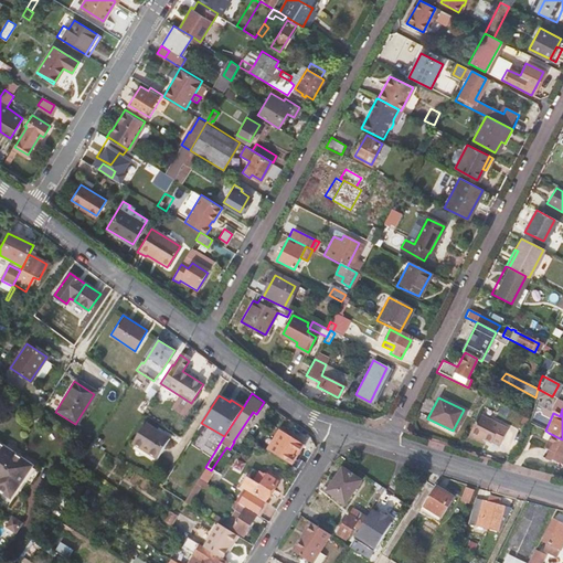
[(468,432),(479,437),(488,442),(489,441),(497,445),(505,428),(497,424),(497,426),(476,415),(468,432)]
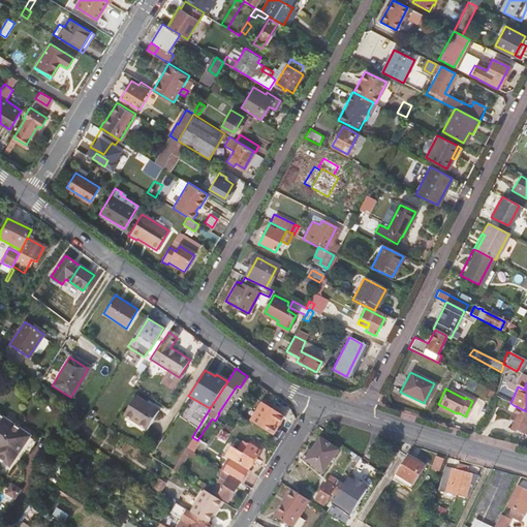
[(422,407),(424,403),(400,392),(398,396),(422,407)]
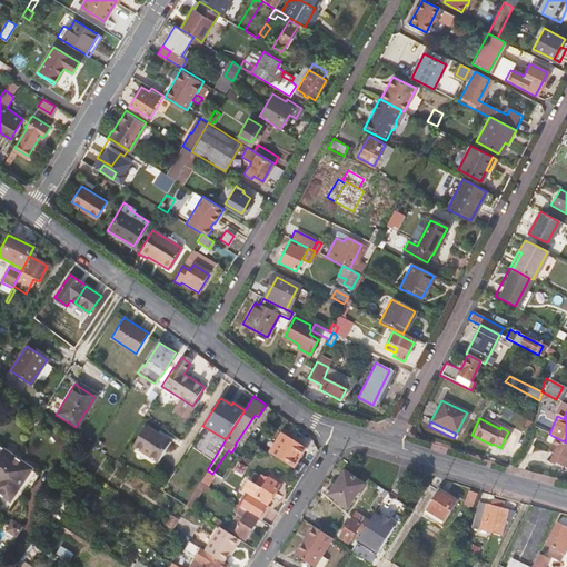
[(157,461),(170,441),(146,425),(131,445),(157,461)]
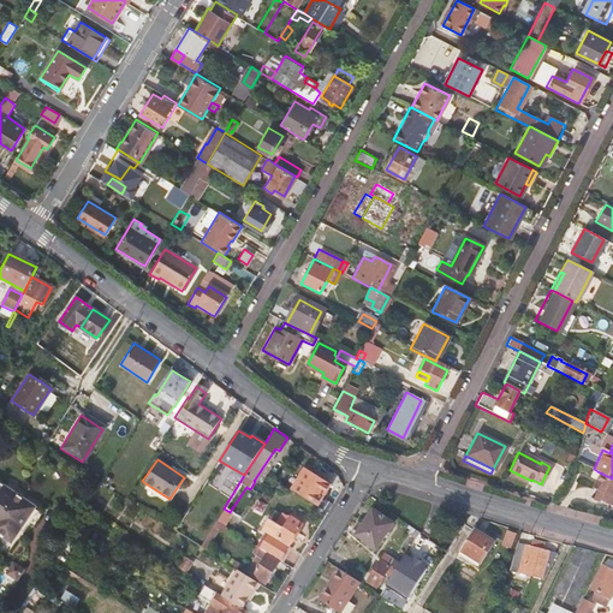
[(305,466),(291,489),(316,505),(331,481),(305,466)]
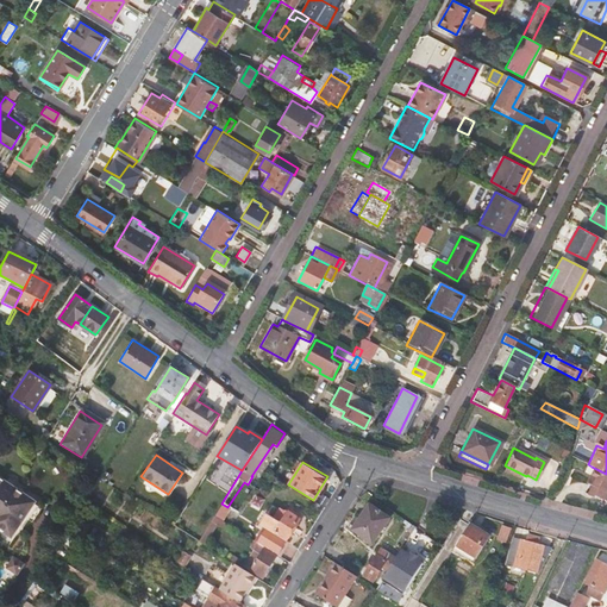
[(514,477),(517,471),(505,465),(502,470),(514,477)]
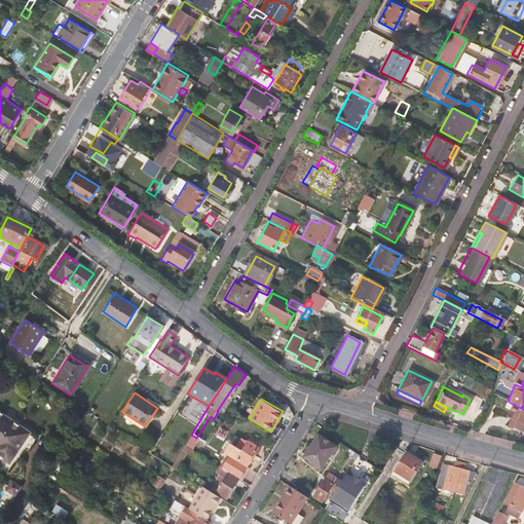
[(520,433),(523,424),(523,409),(511,403),(503,417),(506,418),(501,425),(511,429),(512,427),(520,433)]
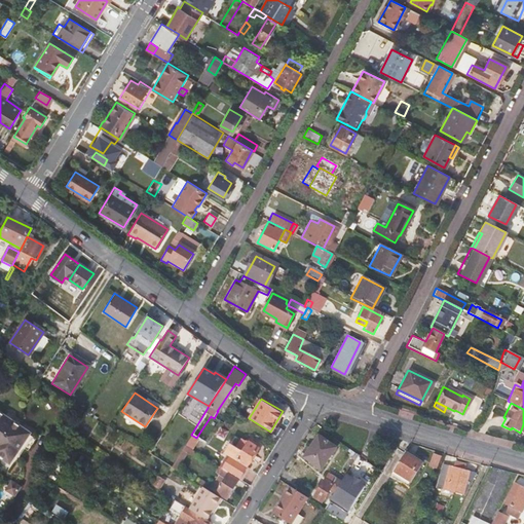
[(0,455),(8,460),(14,452),(20,443),(29,431),(0,411),(0,455)]
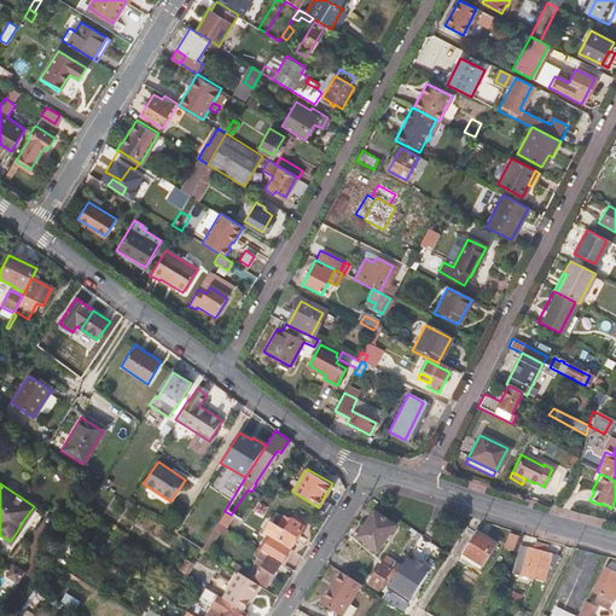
[(30,527),(41,511),(34,506),(23,521),(27,523),(30,527)]
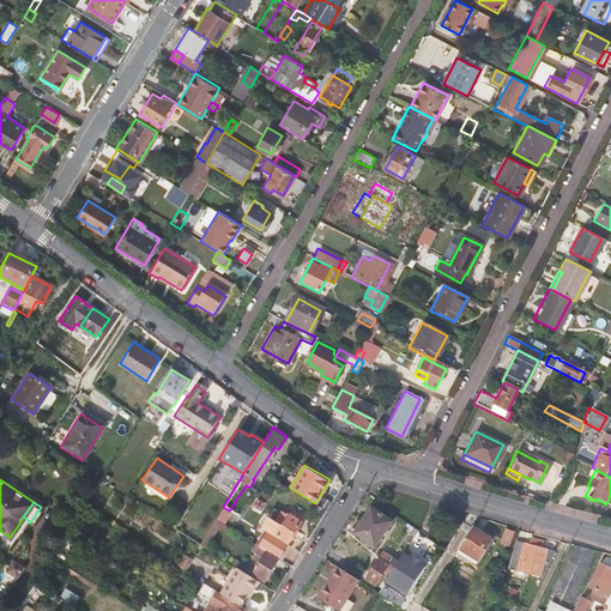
[(229,510),(223,507),(215,519),(223,524),(230,512),(229,510)]
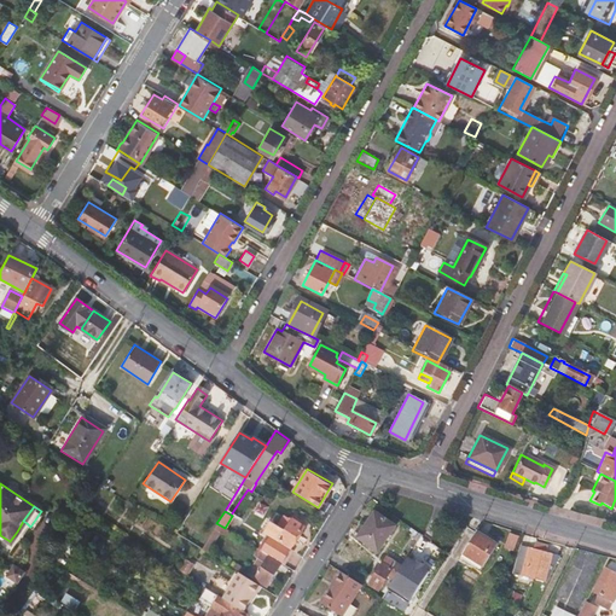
[(376,550),(393,524),(373,511),(356,536),(376,550)]
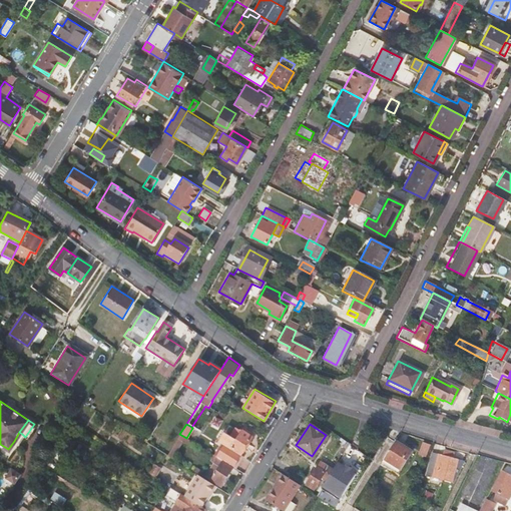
[(225,452),(221,457),(220,459),(232,466),(251,436),(241,430),(239,434),(232,430),(229,436),(223,433),(218,442),(227,448),(225,452)]
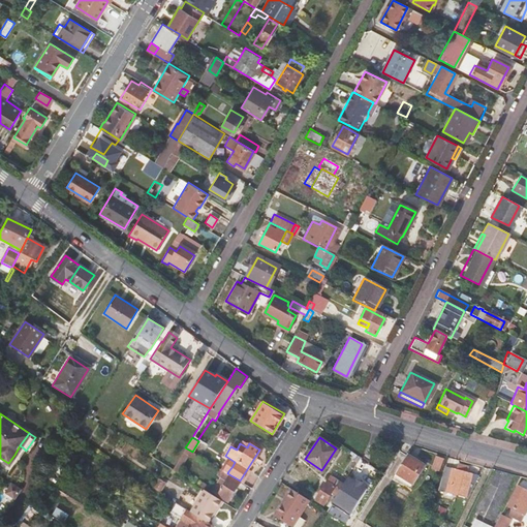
[(18,457),(23,447),(20,445),(14,455),(18,457)]
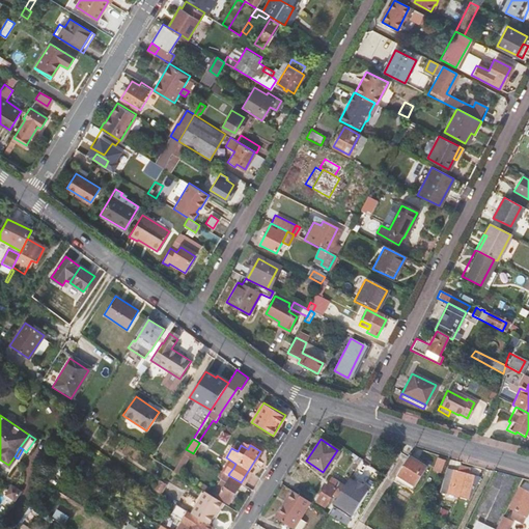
[(193,453),(186,449),(172,471),(176,473),(187,455),(192,458),(194,454),(193,453)]
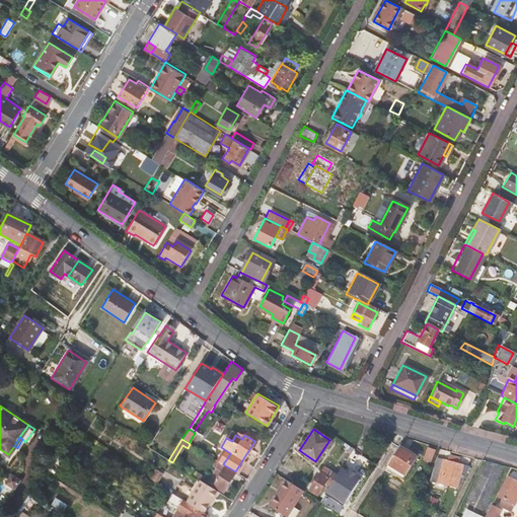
[(427,444),(423,457),(431,459),(435,446),(427,444)]
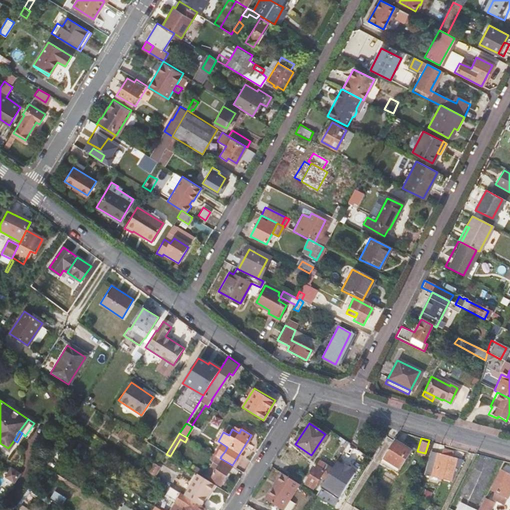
[(399,467),(410,449),(393,439),(382,457),(399,467)]
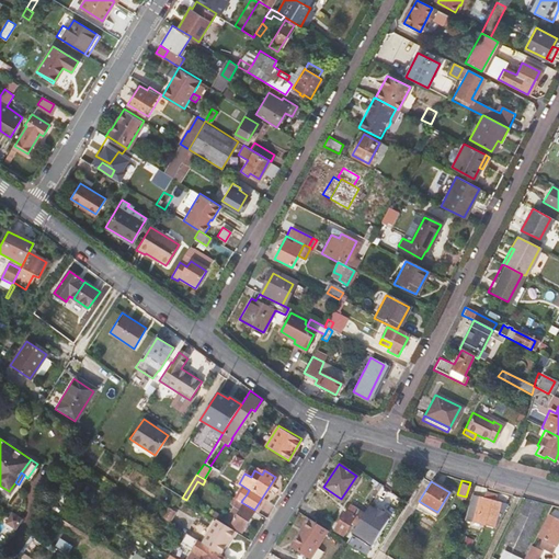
[(483,497),(472,493),(464,513),(492,521),(499,501),(500,495),(485,491),(483,497)]
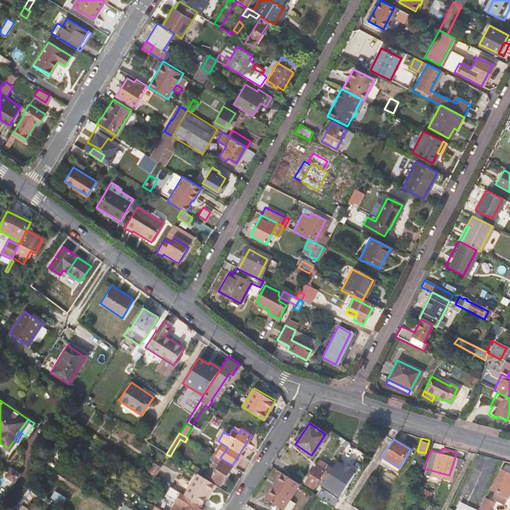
[(204,474),(220,484),(232,465),(220,458),(212,453),(208,459),(213,462),(204,474)]
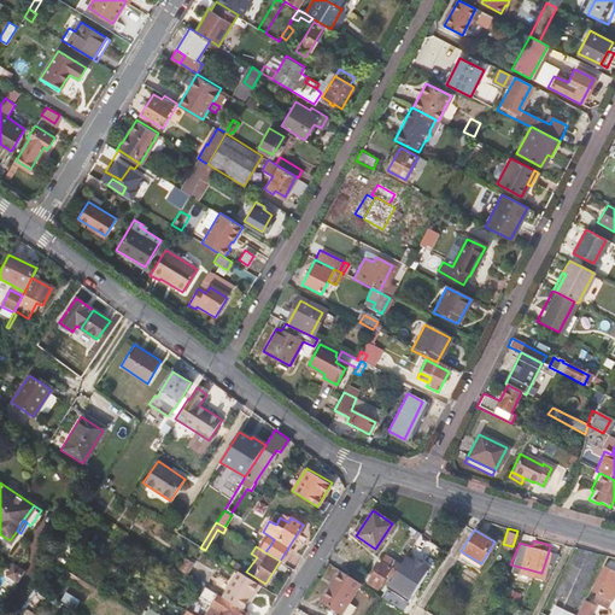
[(542,573),(510,564),(509,570),(544,580),(557,552),(549,551),(542,573)]
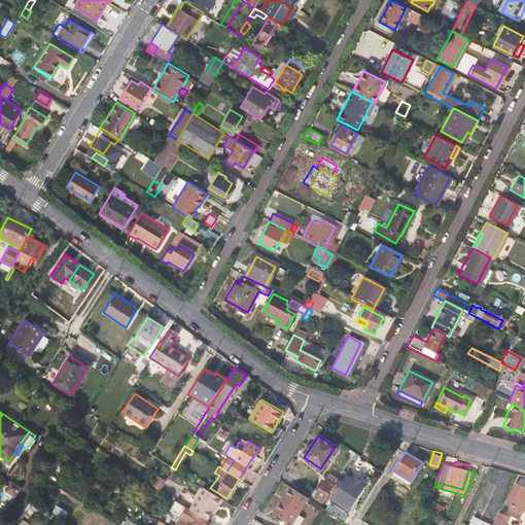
[(329,490),(335,493),(342,482),(331,476),(333,474),(330,471),(326,480),(324,479),(320,486),(317,484),(315,488),(318,490),(313,496),(321,501),(329,490)]
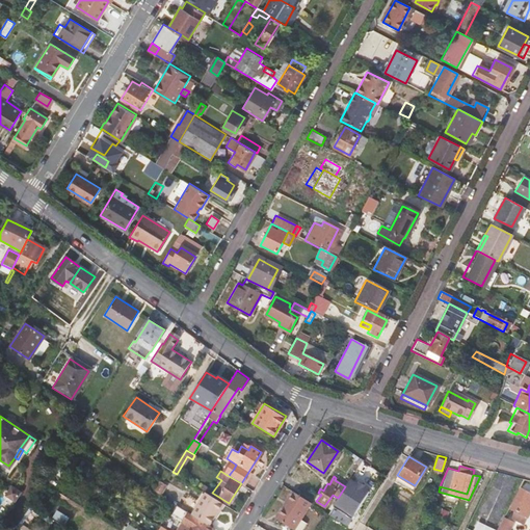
[(154,486),(152,484),(150,488),(159,495),(165,484),(158,480),(154,486)]
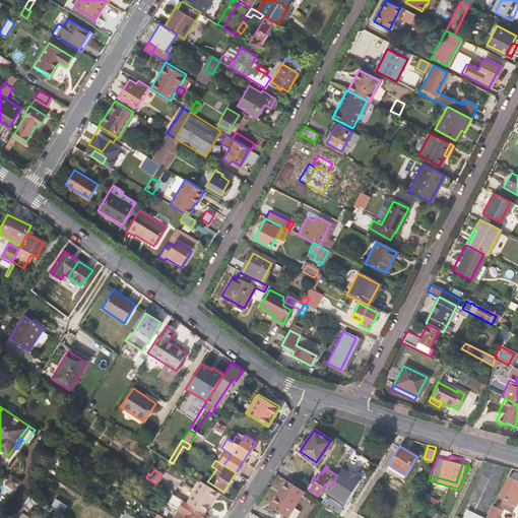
[(337,475),(330,487),(326,494),(344,504),(360,480),(354,477),(348,473),(341,469),(337,475)]
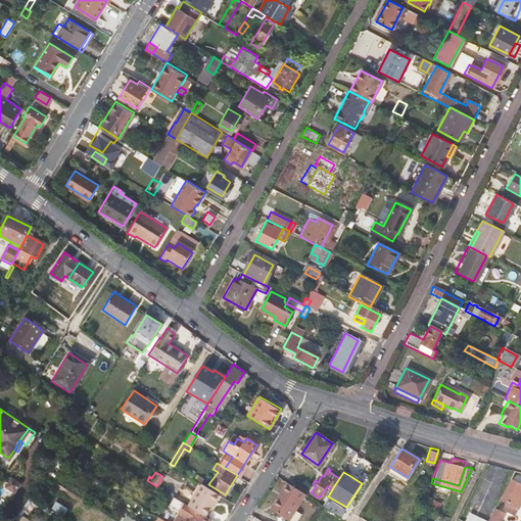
[(13,490),(19,481),(12,476),(6,486),(13,490)]
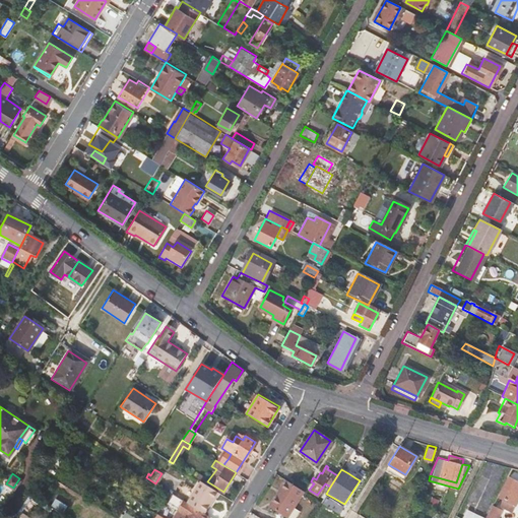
[(515,505),(517,499),(517,482),(508,478),(499,497),(502,498),(498,505),(511,511),(514,504),(515,505)]
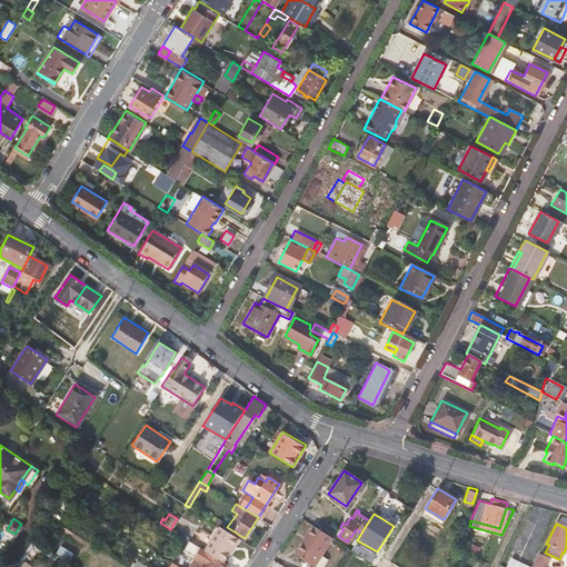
[(314,566),(331,538),(311,525),(306,535),(308,536),(296,555),(314,566)]
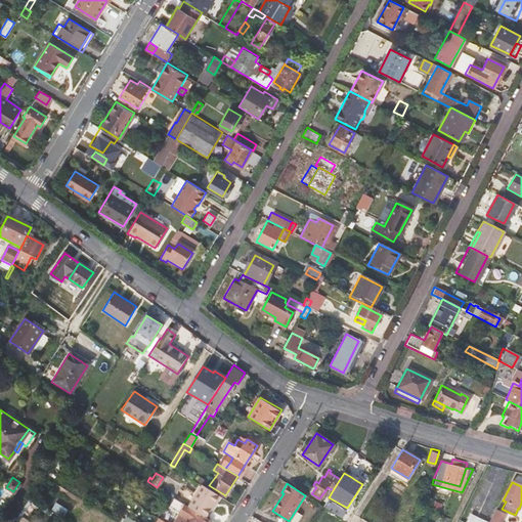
[(219,495),(202,484),(187,507),(205,517),(219,495)]
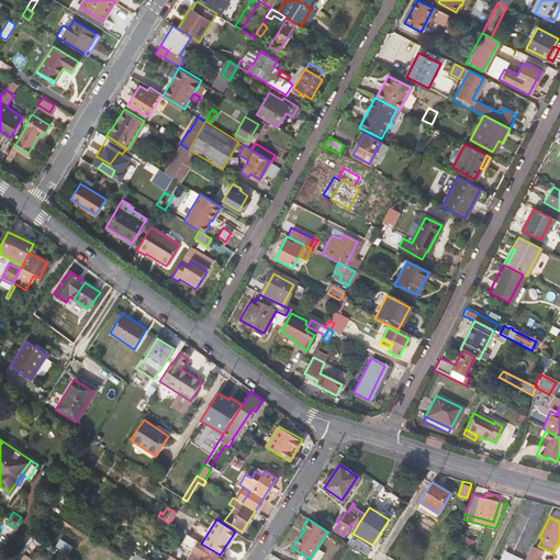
[(302,528),(290,547),(292,548),(304,529),(302,528)]
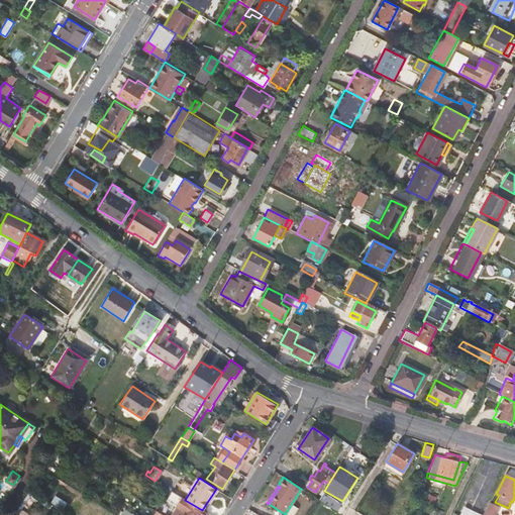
[(485,507),(491,492),(486,490),(479,505),(485,507)]
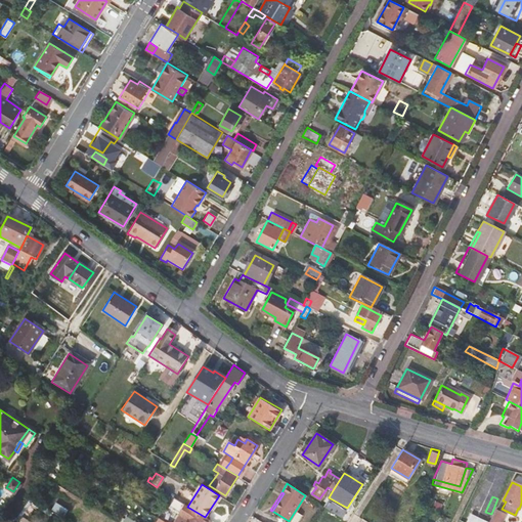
[(205,517),(187,507),(183,504),(178,513),(171,521),(205,521),(208,519),(205,517)]
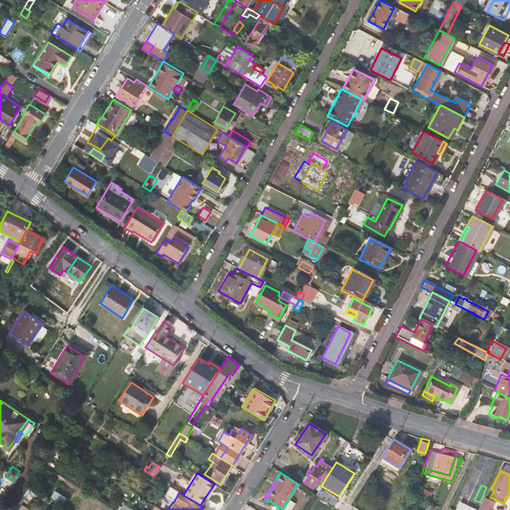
[(484,498),(477,509),(489,509),(493,503),(484,498)]
